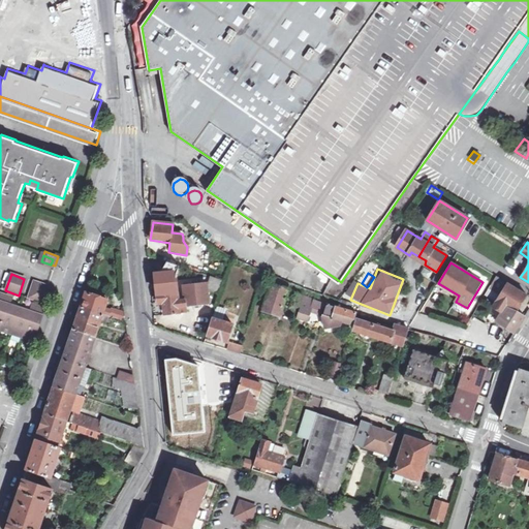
[(182,293),(184,306),(207,304),(206,290),(218,294),(223,281),(208,277),(206,283),(182,286),(182,293)]
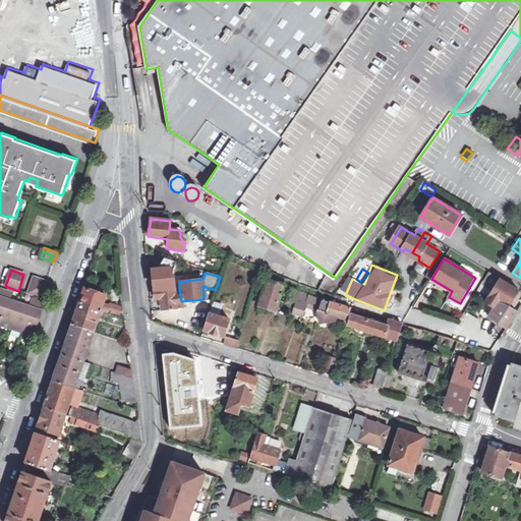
[(487,304),(495,308),(499,310),(501,307),(506,310),(509,306),(520,290),(507,282),(491,273),(483,284),(495,291),(487,304)]
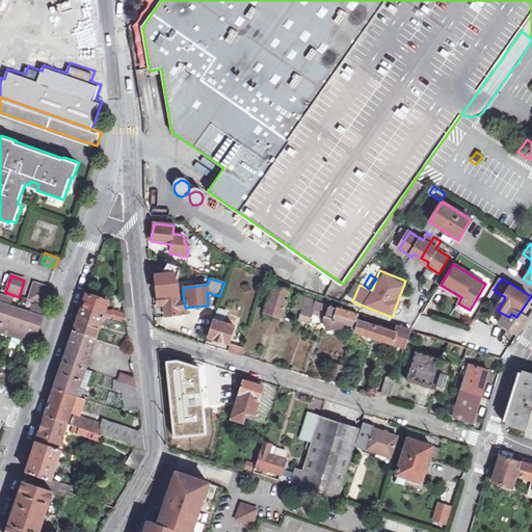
[(49,287),(35,283),(30,299),(43,303),(49,287)]
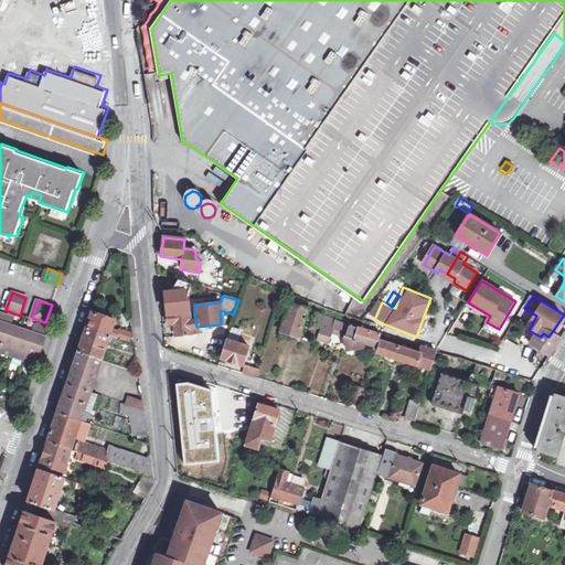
[(302,322),(307,309),(290,304),(280,332),(298,338),(302,322)]
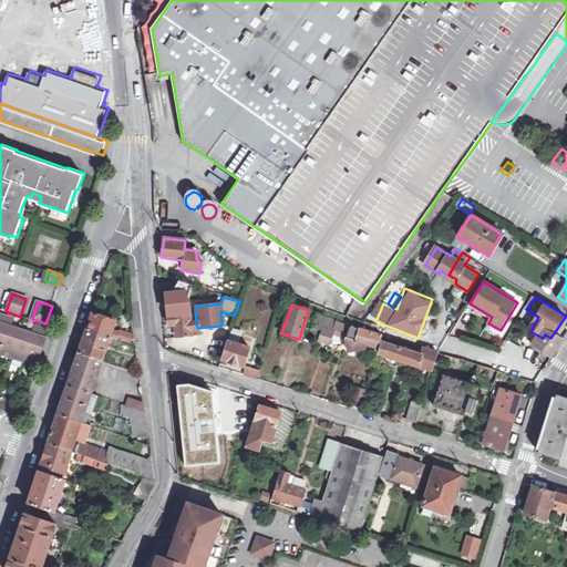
[(0,317),(0,350),(37,363),(49,329),(37,326),(34,332),(11,325),(13,317),(1,312),(0,317)]
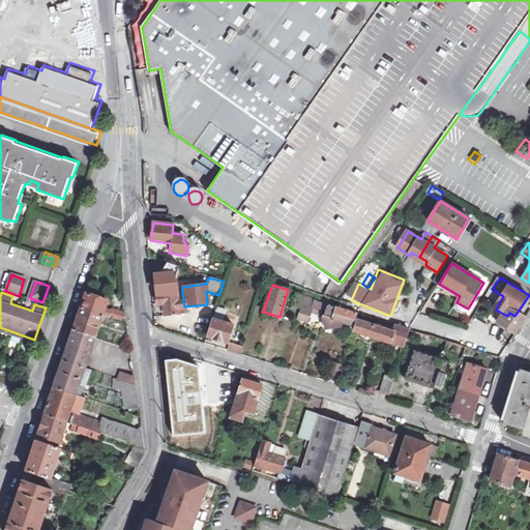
[(302,296),(294,293),(290,304),(298,306),(302,296)]
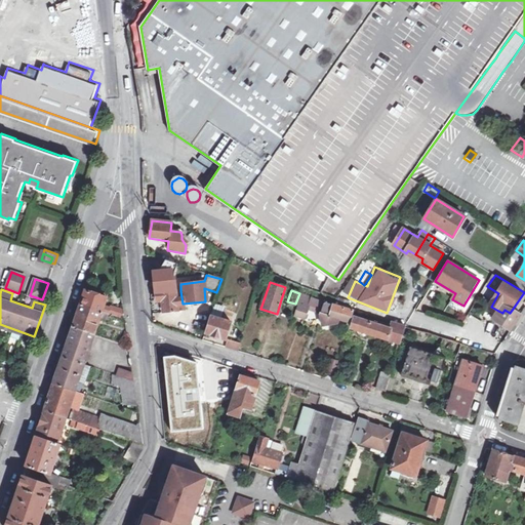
[(161,300),(162,312),(176,311),(175,305),(183,305),(183,304),(180,291),(154,294),(155,301),(161,300)]
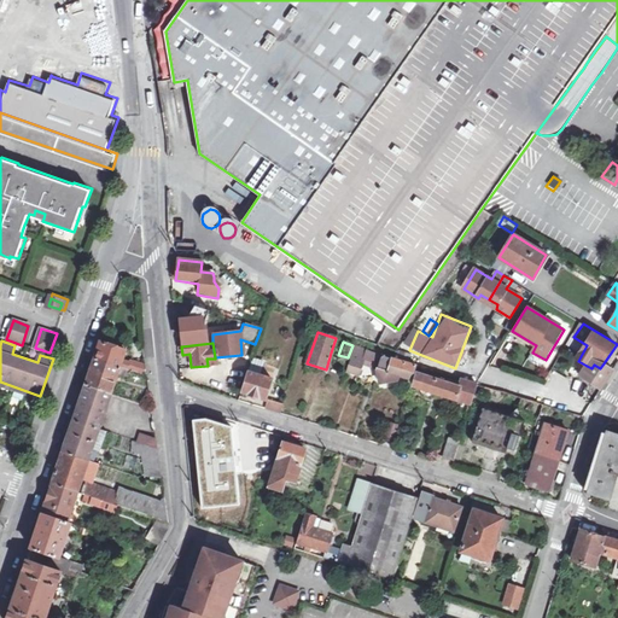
[(124,351),(99,344),(94,357),(120,366),(145,374),(144,363),(130,360),(129,361),(123,359),(124,351)]
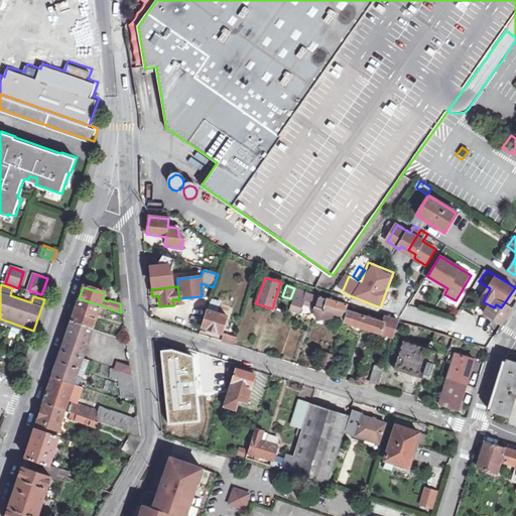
[(294,288),(290,298),(287,309),(286,309),(298,313),(302,301),(305,292),(294,288)]
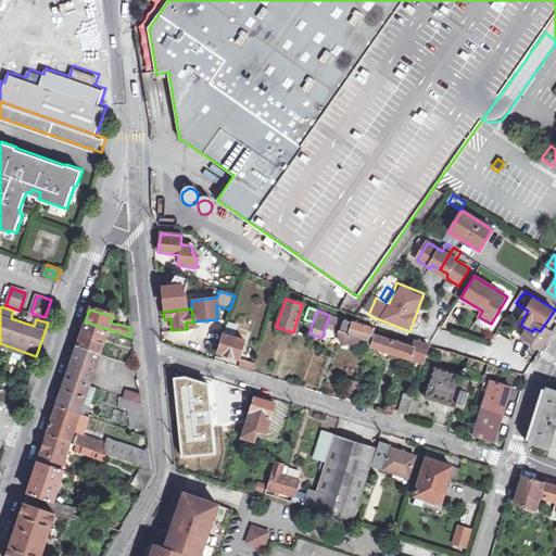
[(370,342),(374,329),(352,323),(337,317),(333,316),(330,326),(339,329),(338,333),(340,345),(349,344),(356,342),(357,339),(370,342)]
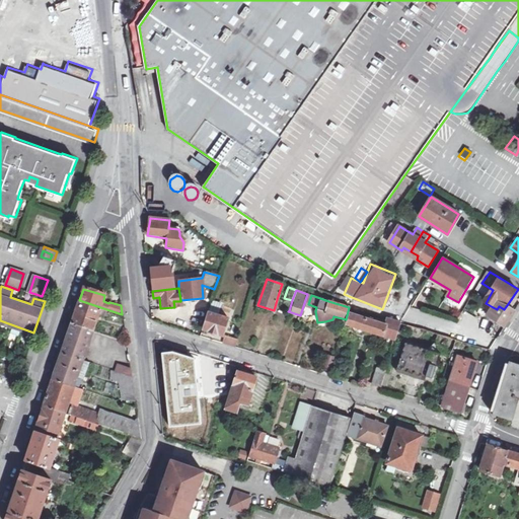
[(289,311),(292,300),(284,298),(281,308),(289,311)]
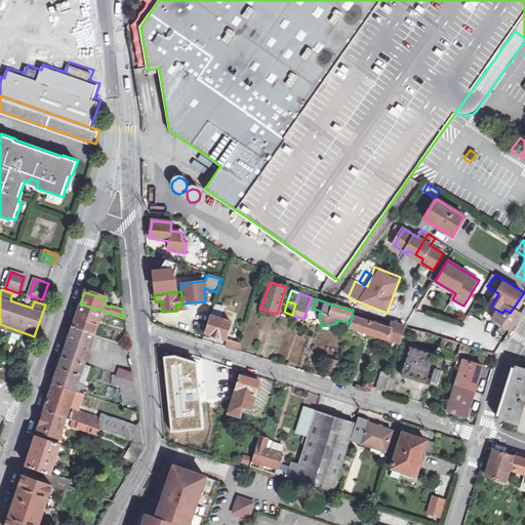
[(102,311),(80,304),(72,328),(94,335),(102,311)]
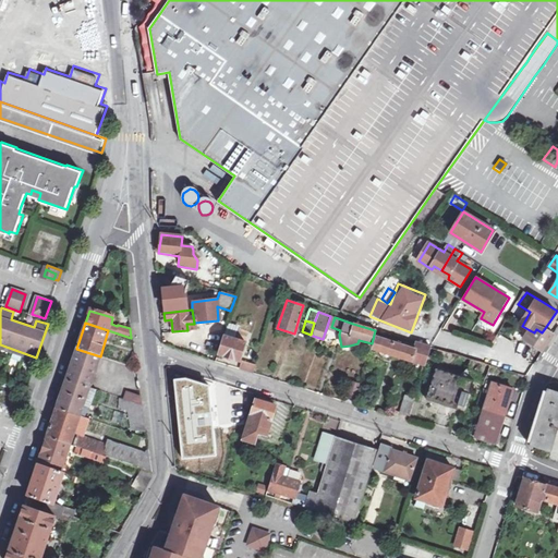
[(223,337),(232,339),(235,328),(228,325),(223,337)]
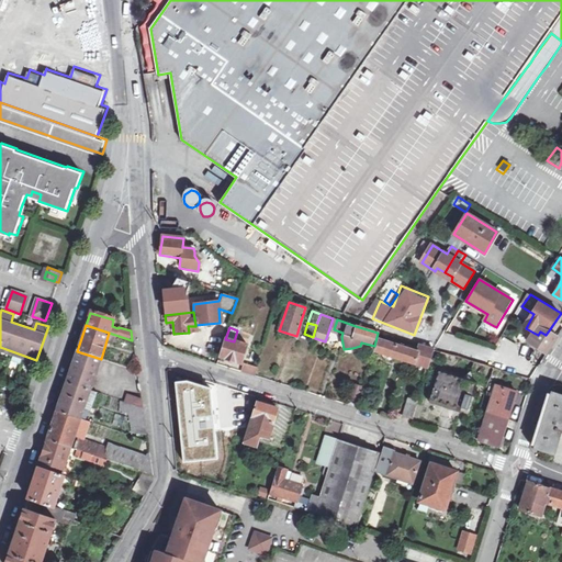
[(551,330),(549,330),(546,335),(540,332),(538,335),(534,333),(527,343),(546,355),(549,348),(550,346),(558,336),(551,330)]
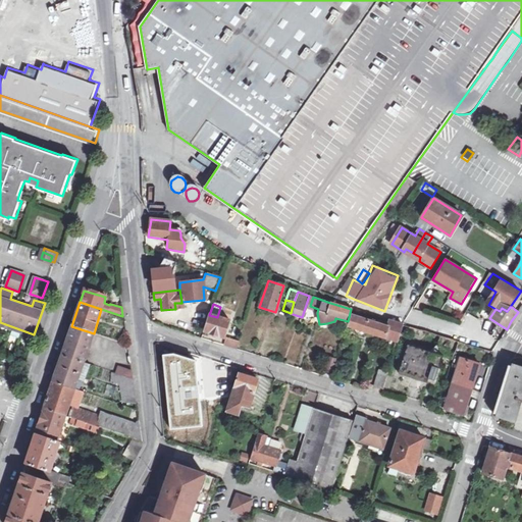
[(227,321),(217,317),(209,315),(203,331),(222,336),(227,321)]
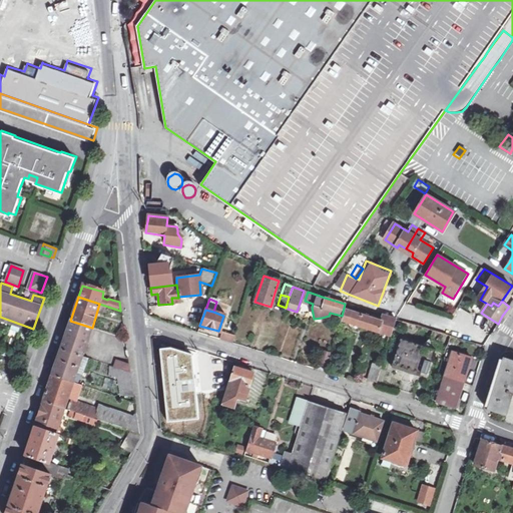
[(391,336),(397,320),(383,316),(383,319),(382,322),(371,319),(347,311),(343,321),(391,336)]
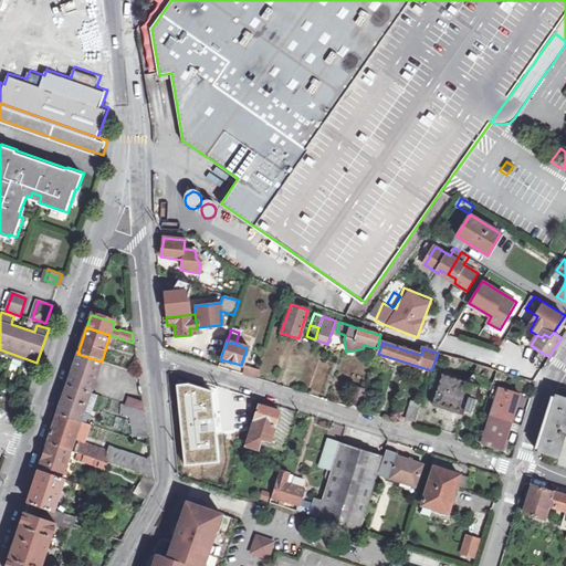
[(102,362),(77,354),(66,386),(91,394),(102,362)]
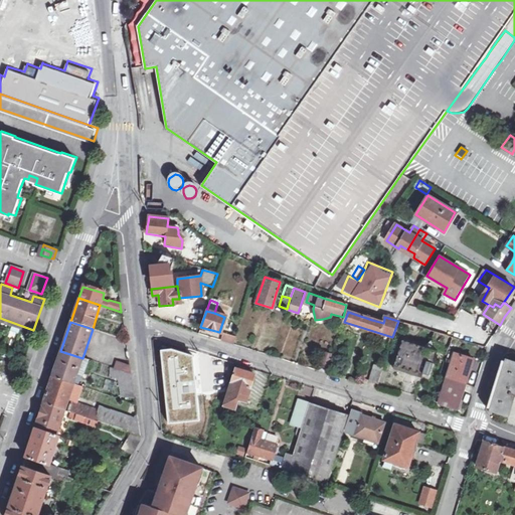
[(222,335),(219,341),(231,345),(234,337),(223,334),(223,335),(222,335)]
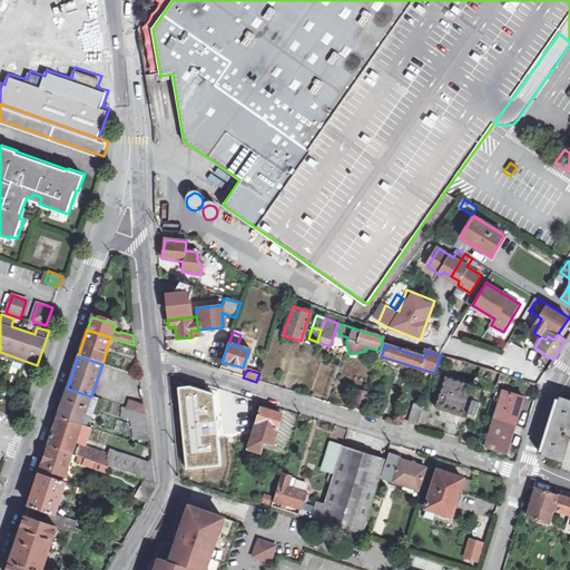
[(444,376),(435,404),(467,414),(469,406),(471,400),(478,402),(482,390),(444,376)]
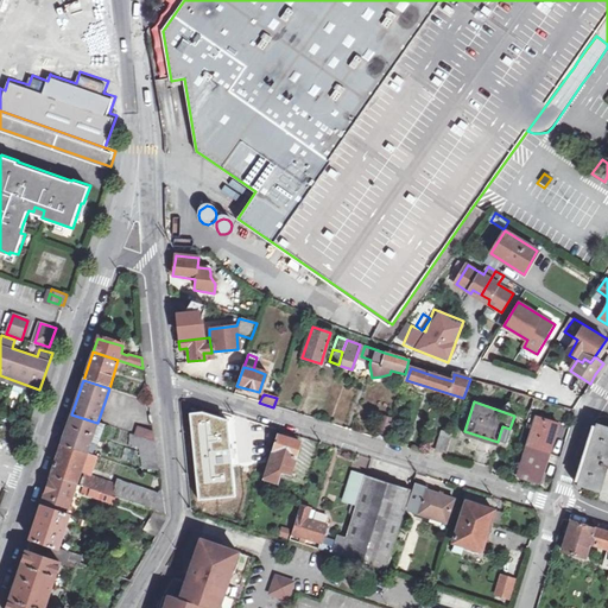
[(62,445),(87,454),(95,429),(97,423),(71,415),(62,445)]
